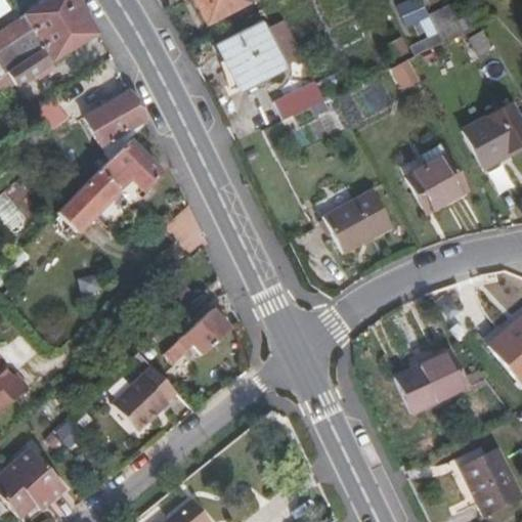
[(0,49),(15,40),(28,57),(0,76),(0,84),(5,92),(100,31),(81,0),(44,0),(0,30),(0,49)]
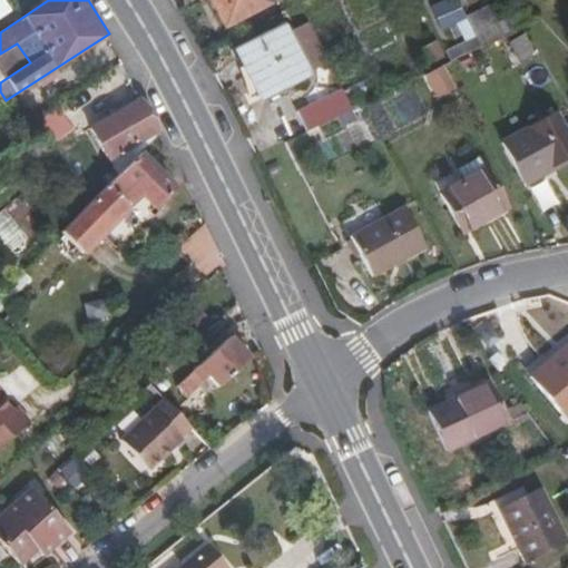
[(271,2),(270,0),(213,0),(226,26),(271,2)]
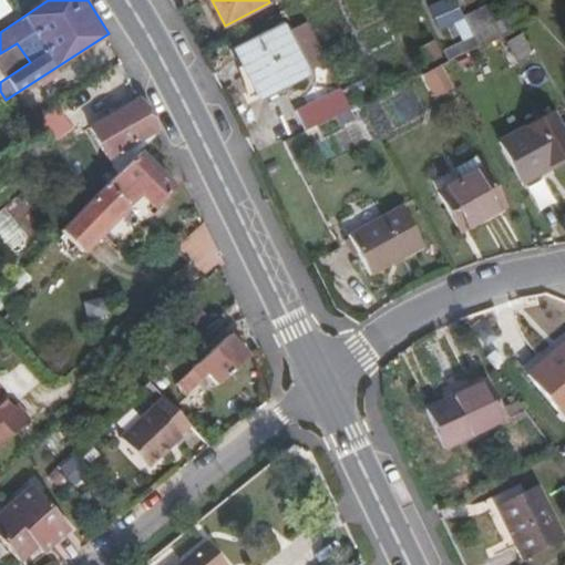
[(509,30),(503,19),(496,22),(489,6),(465,17),(474,34),(480,45),(509,30)]
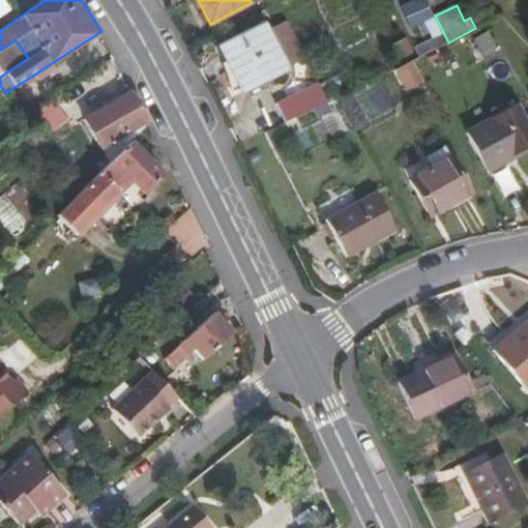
[(487,23),(495,18),(490,8),(470,18),(475,28),(487,23)]
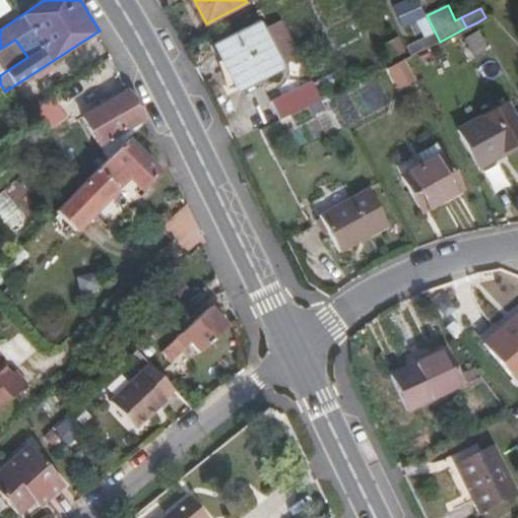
[(302,57),(279,12),(214,44),(238,88),(302,57)]
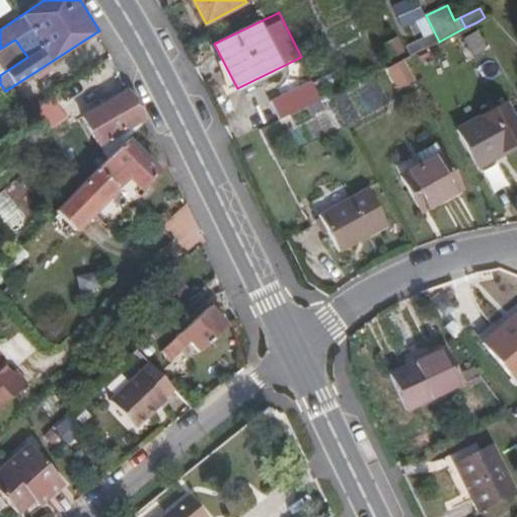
[(488,48),(477,29),(466,37),(475,55),(488,48)]
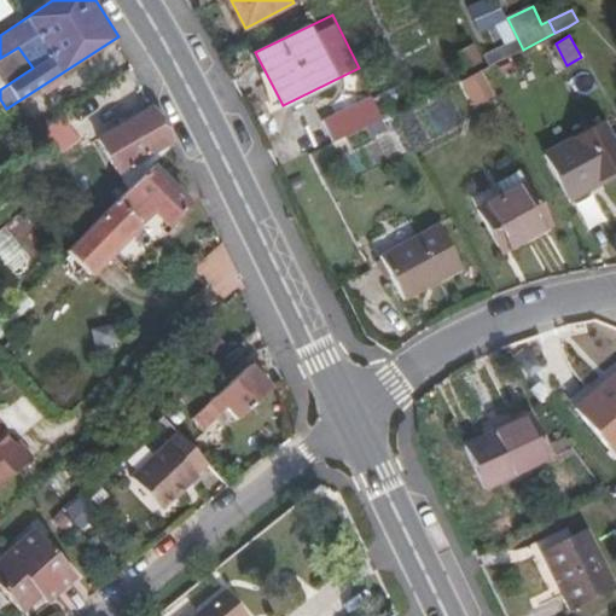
[(490,65),(523,50),(517,38),(484,53),(490,65)]
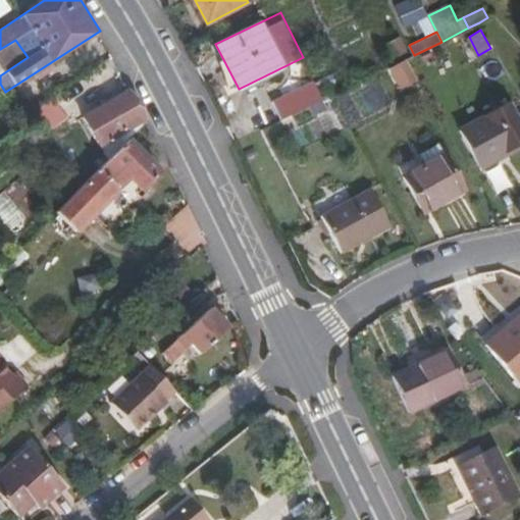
[(408,51),(401,37),(382,45),(390,60),(408,51)]
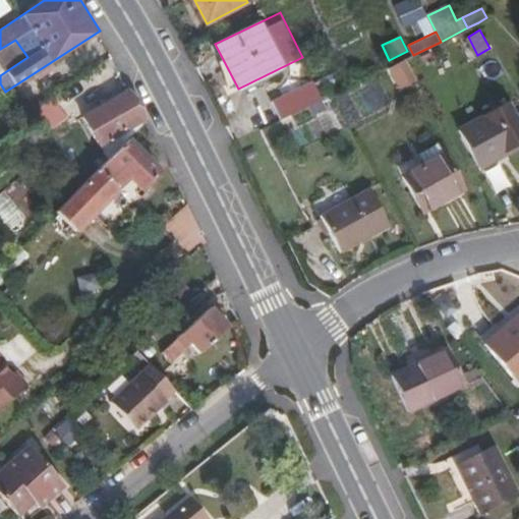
[(323,99),(313,79),(272,100),(282,119),(323,99)]
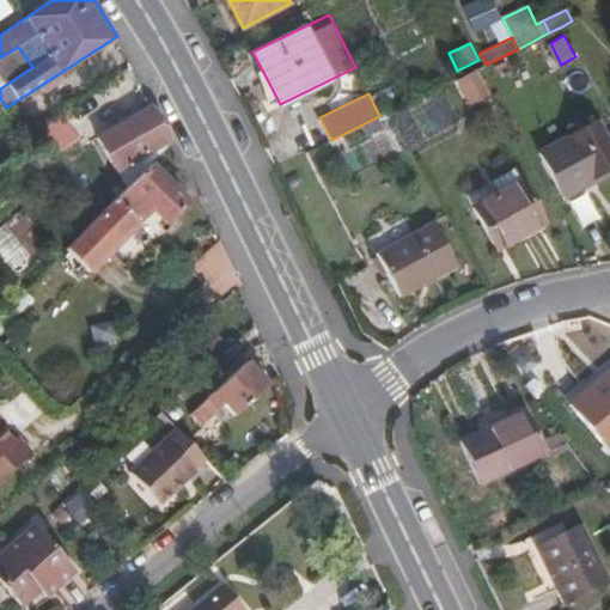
[(174,140),(168,129),(153,102),(101,132),(121,169),(174,140)]
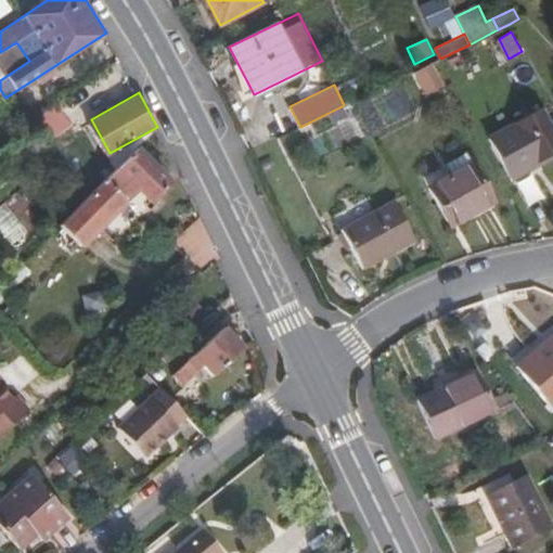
[(529,165),(552,151),(552,126),(542,107),(490,136),(513,178),(530,168),(529,165)]
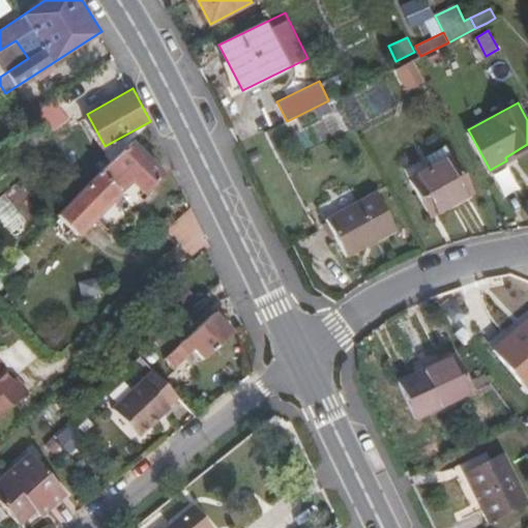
[(472,193),(446,143),(427,154),(433,165),(411,177),(431,214),(472,193)]
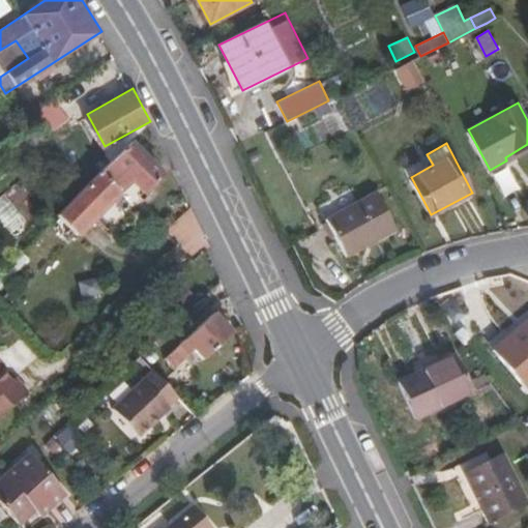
[(78,236),(128,184),(140,196),(157,179),(125,147),(57,216),(78,236)]
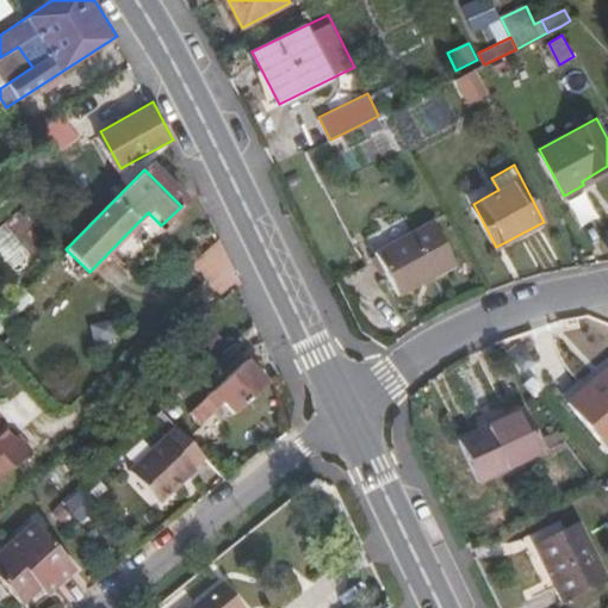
[(458,264),(433,219),(377,252),(401,295),(458,264)]
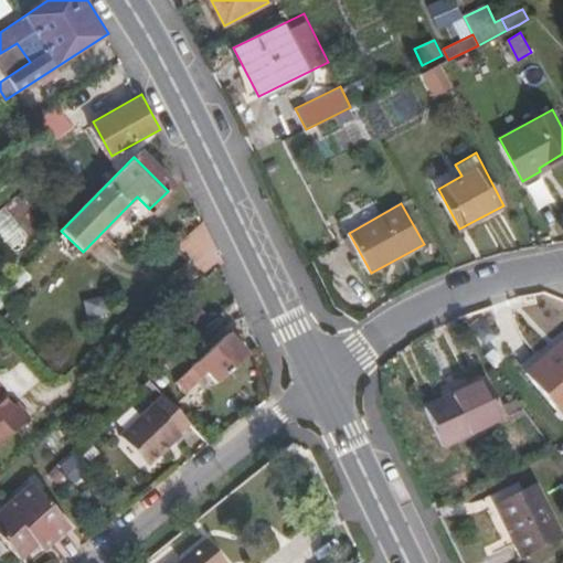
[(219,381),(248,353),(231,332),(176,381),(187,394),(211,373),(219,381)]
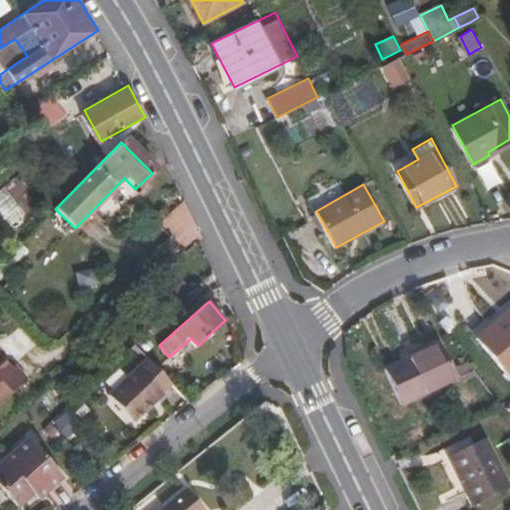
[(509,308),(477,336),(509,375),(509,308)]
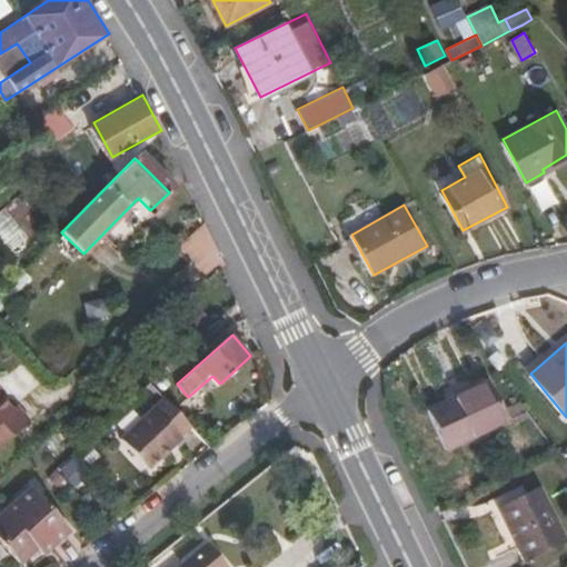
[(508,420),(489,379),(449,399),(468,439),(508,420)]
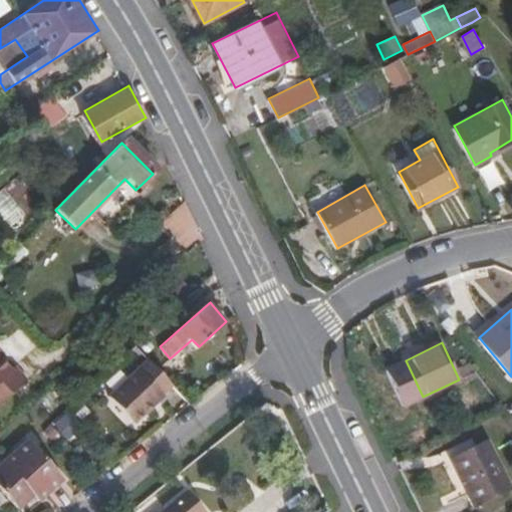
[(0,405),(32,376),(20,363),(16,367),(0,348),(0,405)]
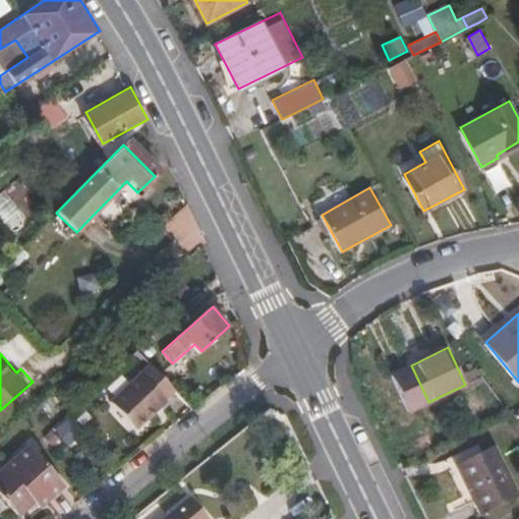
[(179,389),(170,380),(154,362),(115,398),(139,426),(162,407),(159,404),(179,389)]
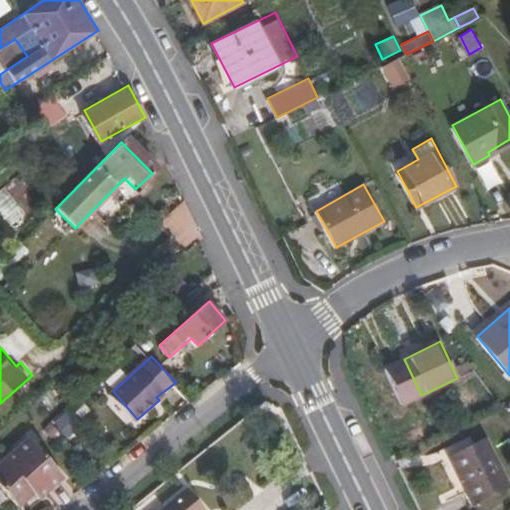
[(66,475),(30,435),(0,461),(0,481),(20,505),(37,490),(42,497),(66,475)]
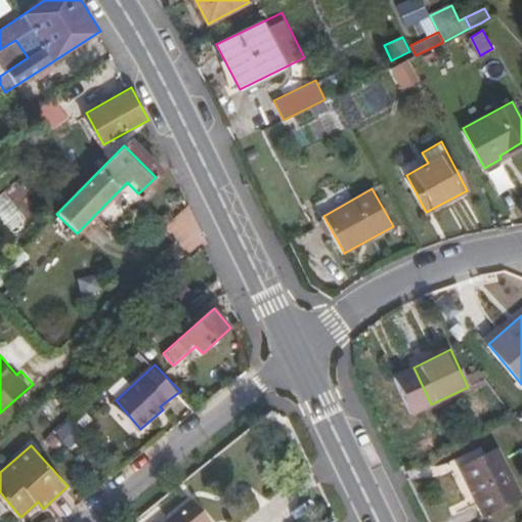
[(521,495),(498,447),(461,466),(483,516),(521,497),(521,495)]
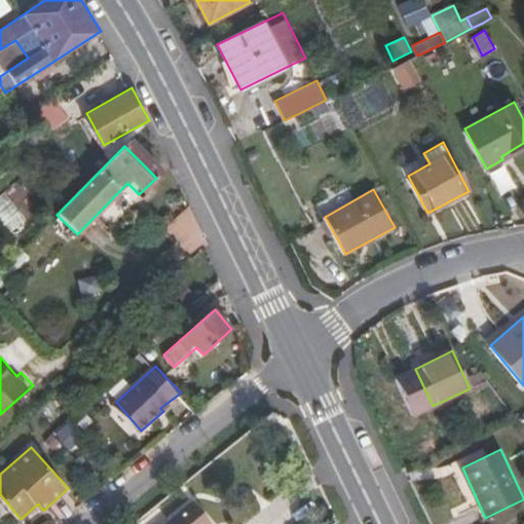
[(212,523),(214,523),(195,501),(166,523),(212,523)]
